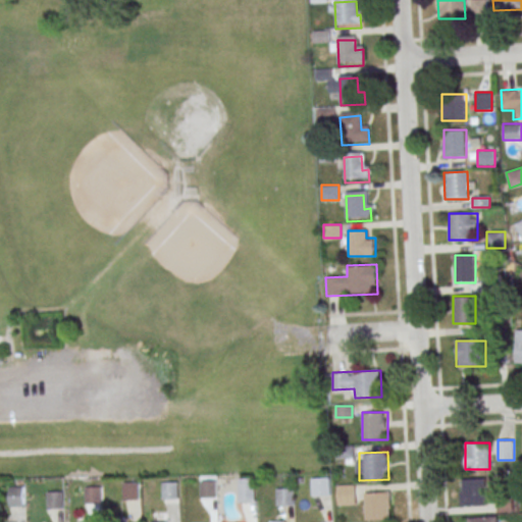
[(255,501),(255,478),(240,478),(240,501),(255,501)]
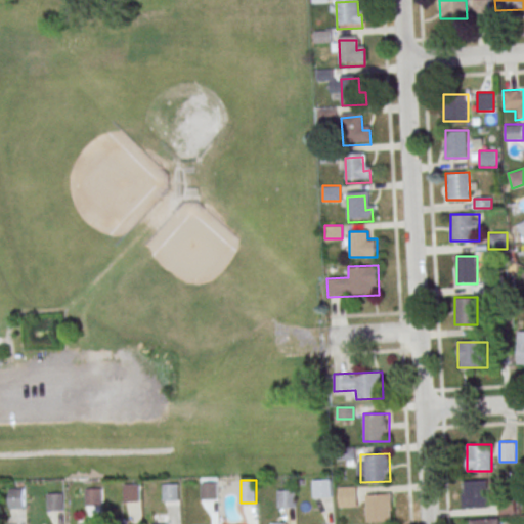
[(313,481),(330,480),(330,498),(314,498),(313,481)]
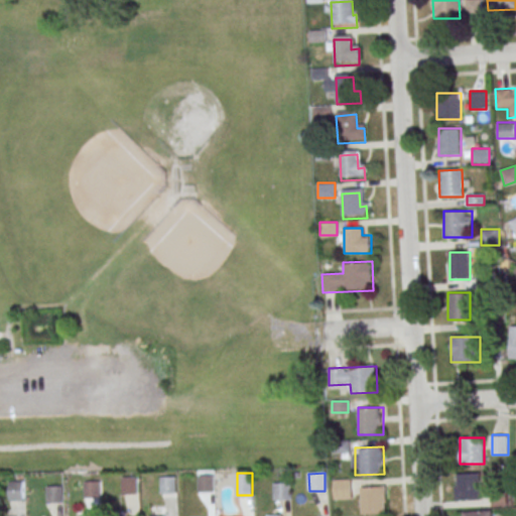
[(481,499),(481,473),(461,473),(461,499),(481,499)]
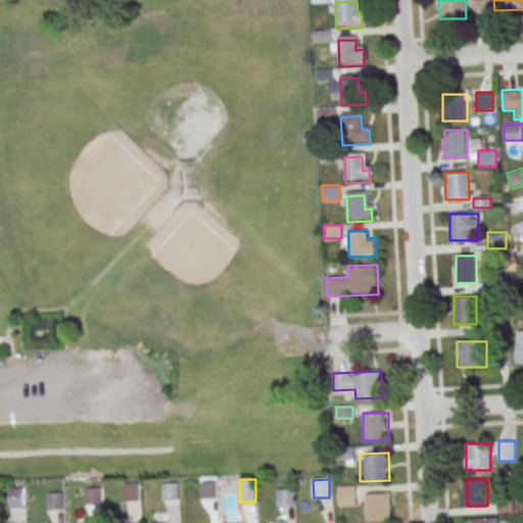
[(200,480),(217,480),(217,498),(201,500),(200,480)]
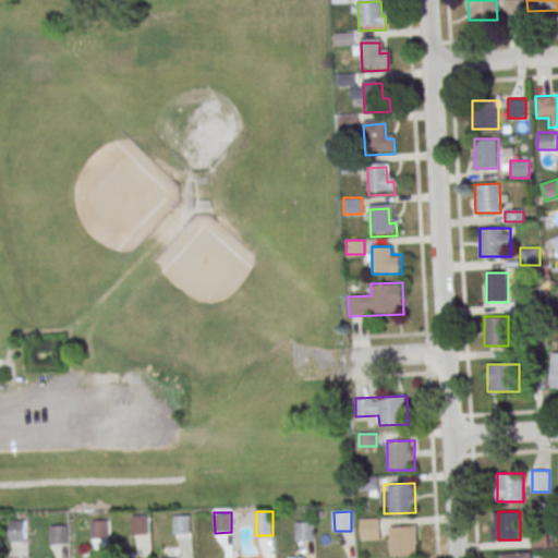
[(172,513),(190,513),(191,534),(173,534),(172,513)]
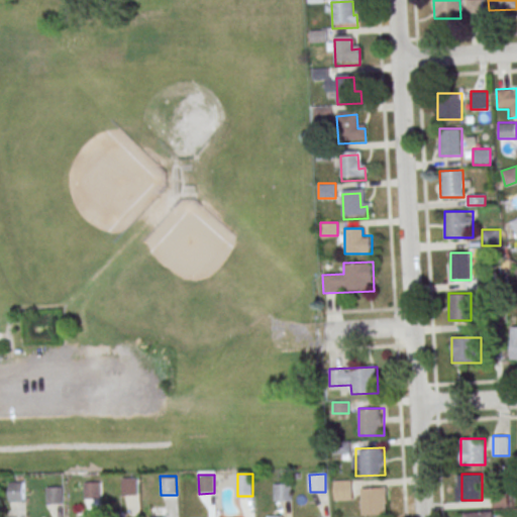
[(121,477),(137,477),(137,495),(121,496),(121,477)]
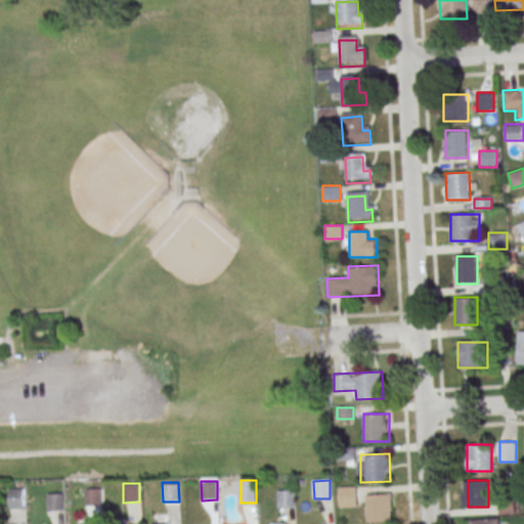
[(85,487),(101,487),(101,505),(85,506),(85,487)]
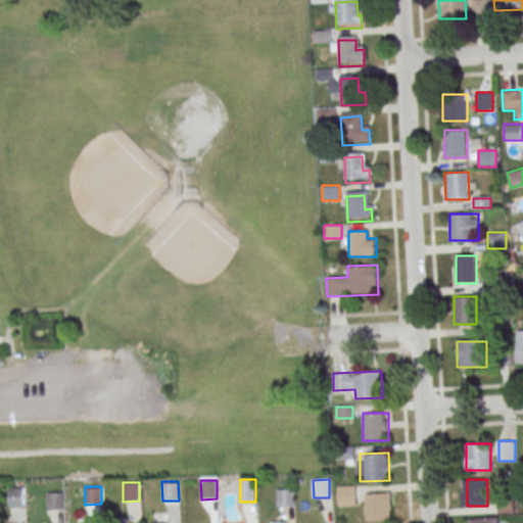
[(358,486),(338,486),(338,505),(358,505),(358,486)]
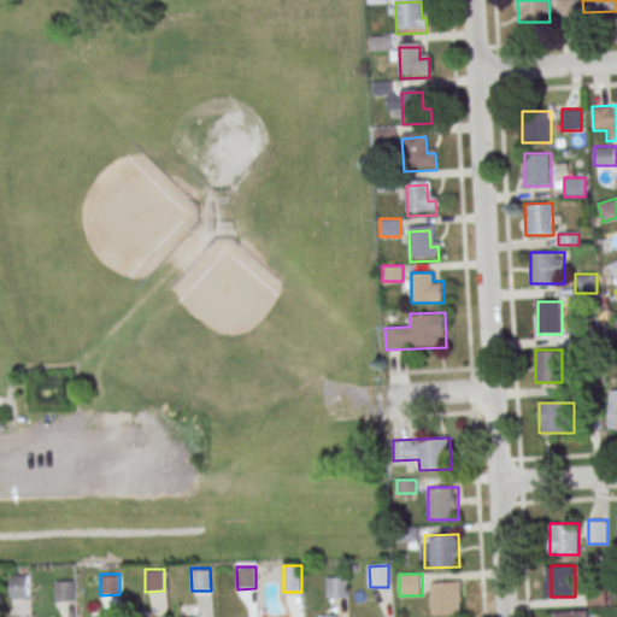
[(327,577),(346,576),(346,599),(328,599),(327,577)]
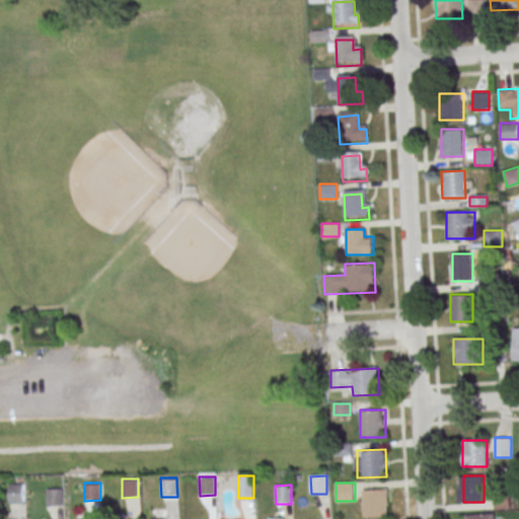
[(8,486),(24,486),(24,503),(8,504),(8,486)]
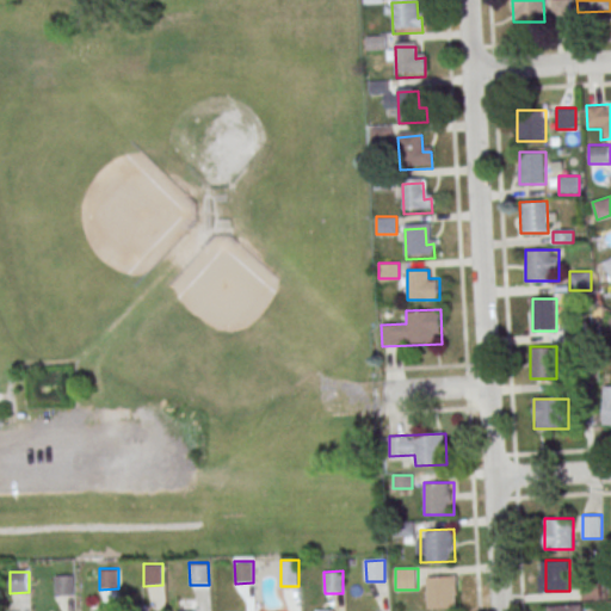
[(55,575),(73,574),(74,596),(55,596),(55,575)]
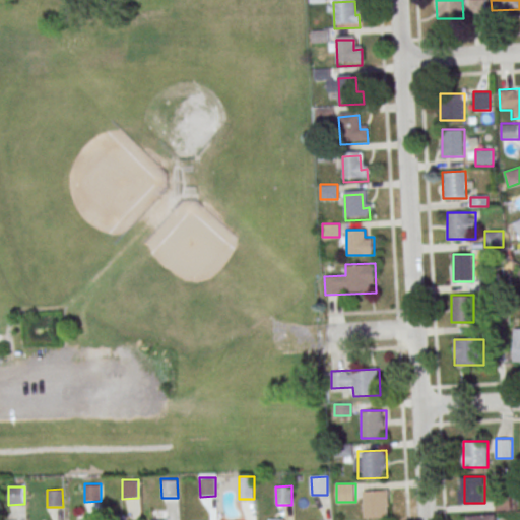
[(389,491),(365,491),(365,518),(389,518),(389,491)]
